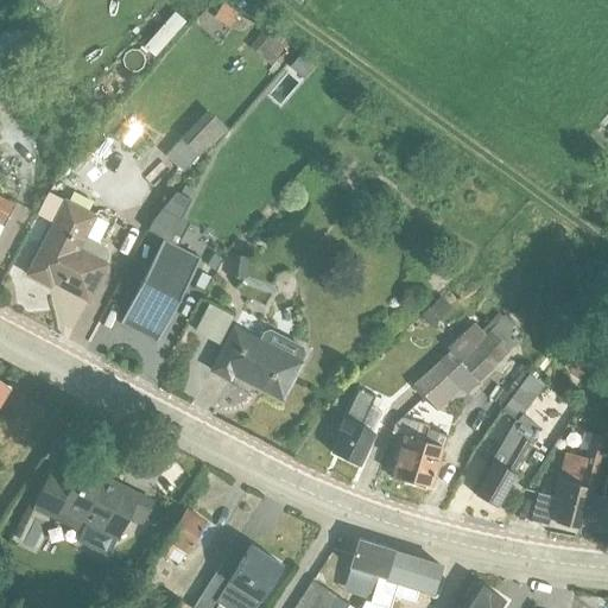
[(37,0),(49,10),(50,10),(57,0),(37,0)]
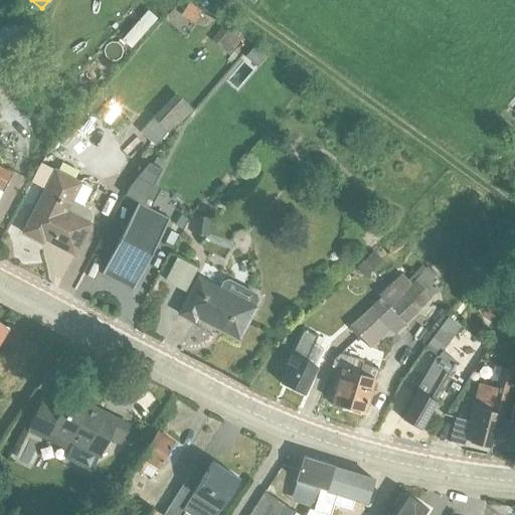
[(180,16),(194,24),(202,12),(188,3),(180,16)]
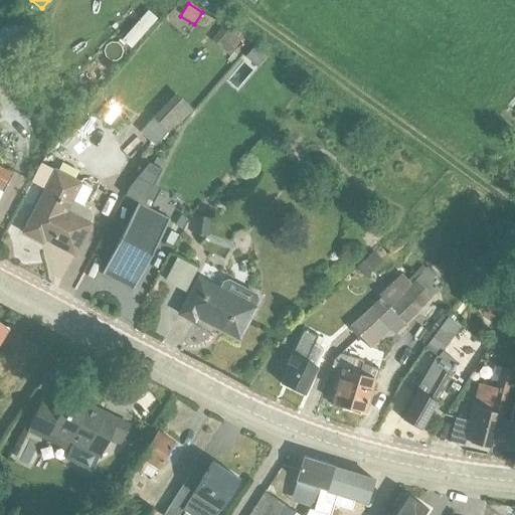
[(148,11),(121,40),(131,49),(157,19),(148,11)]
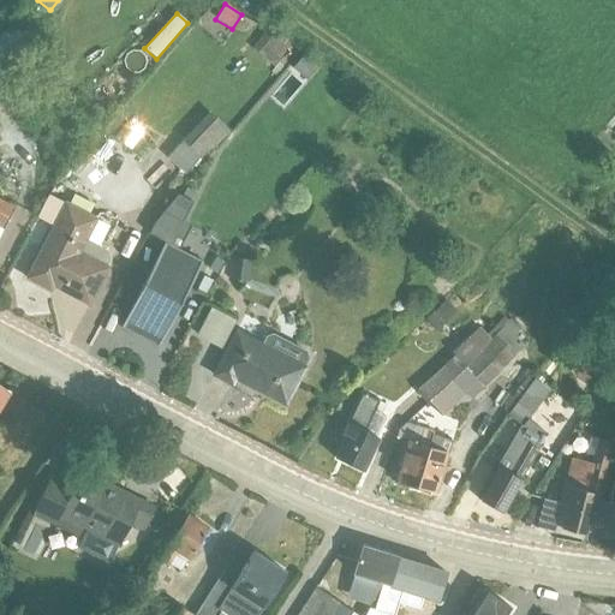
[(7,15),(0,22),(0,71),(31,36),(7,15)]
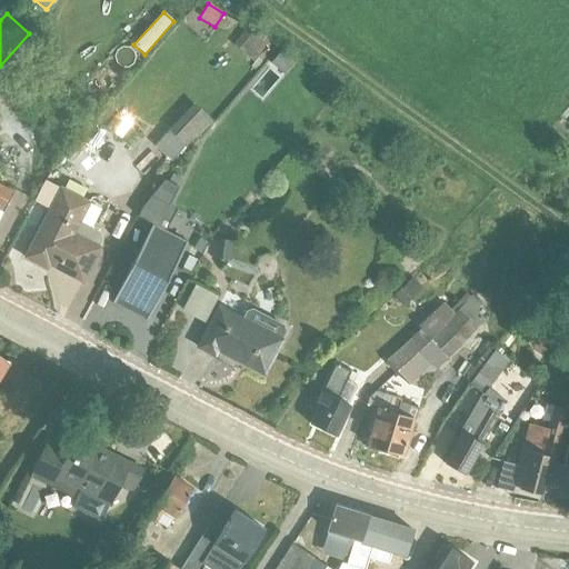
[(255,31),(239,51),(253,62),(268,41),(255,31)]
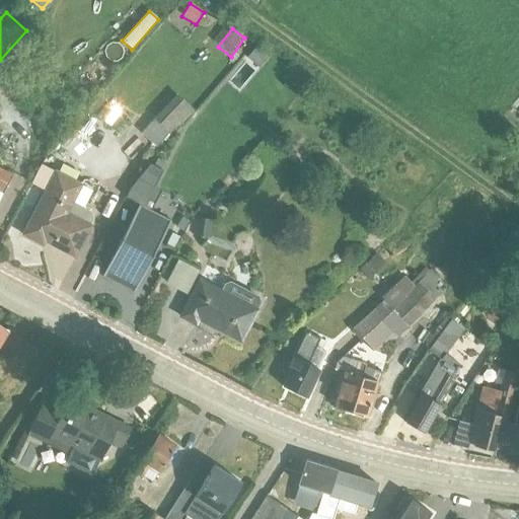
[(177,94),(141,132),(155,147),(154,149),(157,152),(160,149),(158,147),(157,146),(169,134),(170,135),(182,123),(195,110),(177,94)]
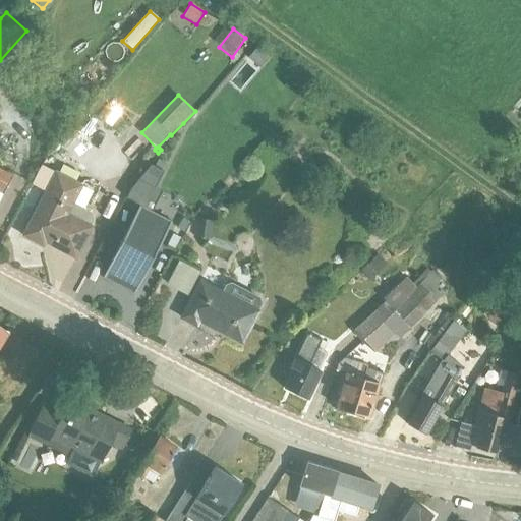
[(107,104),(97,118),(111,127),(112,126),(120,114),(107,104)]
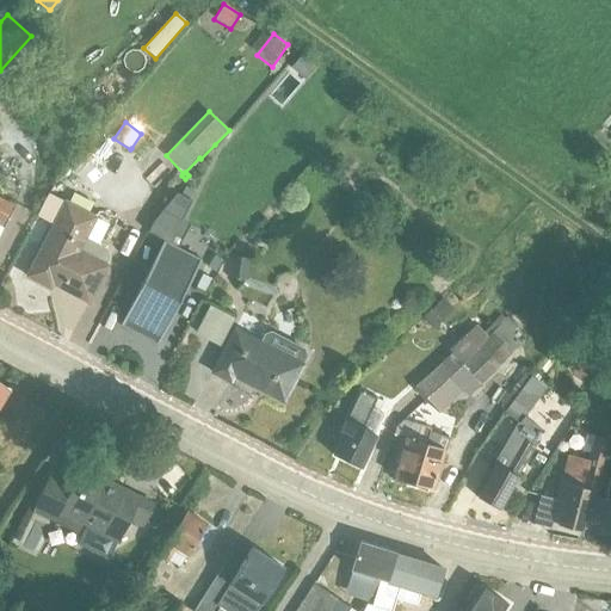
[(162,239),(119,325),(158,345),(201,259),(177,247),(189,223),(181,220),(191,202),(189,201),(193,191),(184,186),(179,195),(176,192),(147,232),(162,239)]
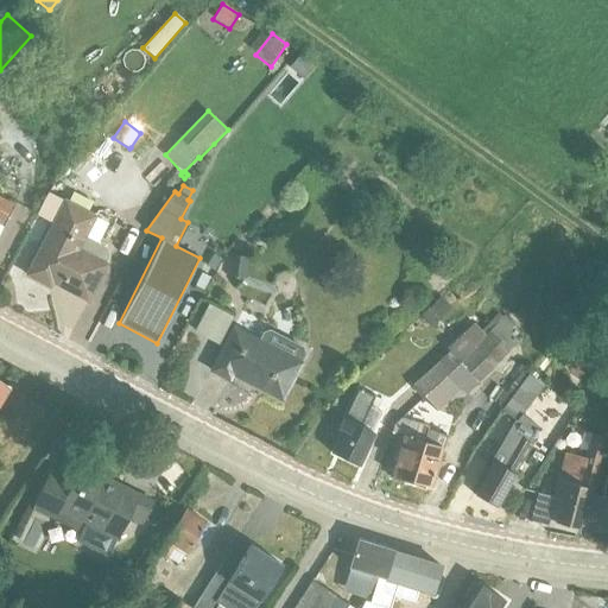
[(52,223),(26,276),(50,287),(52,283),(88,302),(107,263),(108,257),(108,252),(106,248),(106,246),(99,242),(99,244),(87,238),(97,216),(64,198),(63,201),(48,194),(36,216),(52,223)]
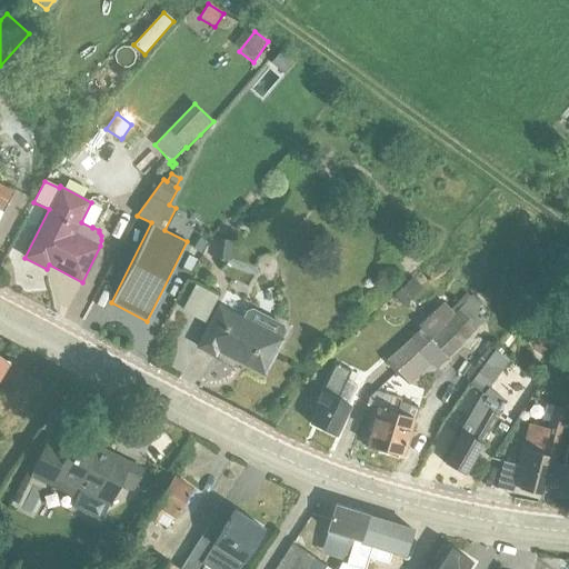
[(0,210),(1,211),(11,190),(0,185),(0,210)]
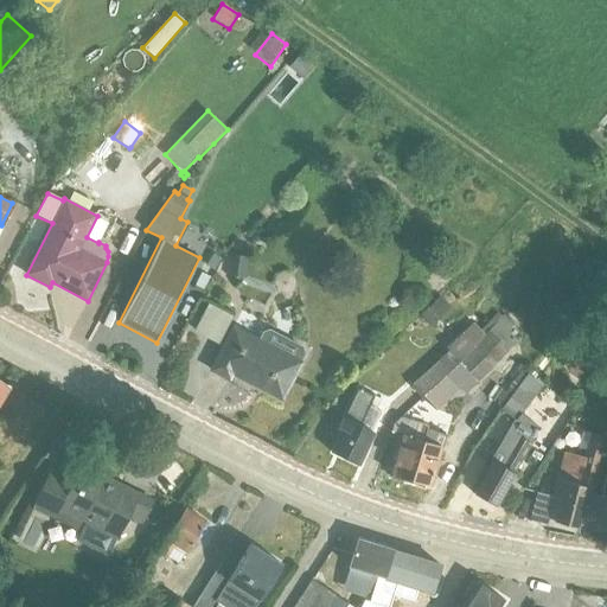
[(228,256),(227,276),(247,278),(248,259),(228,256)]
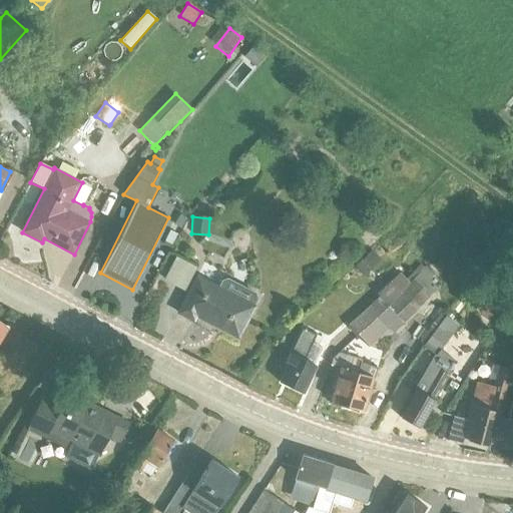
[(355,266),(354,266),(360,272),(364,277),(379,263),(382,261),(379,258),(373,250),(372,249),(355,266)]
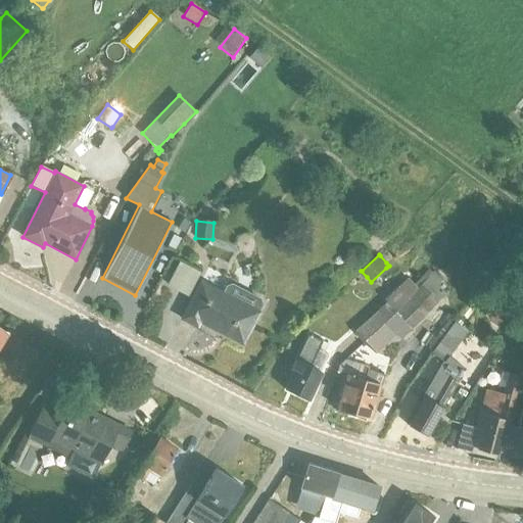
[(179,262),(168,286),(189,296),(200,273),(179,262)]
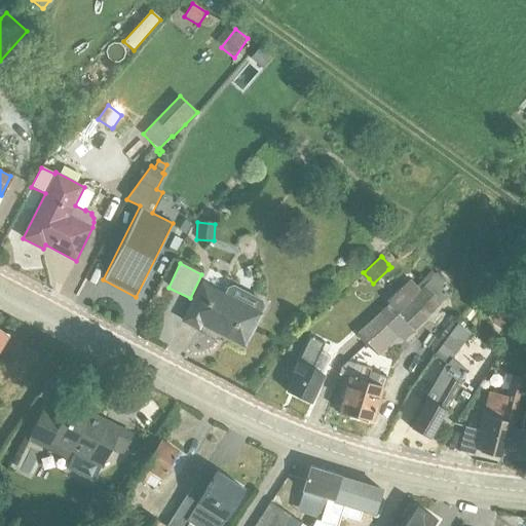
[(384,277),(383,277),(391,287),(405,275),(404,274),(399,268),(397,266),(384,277)]
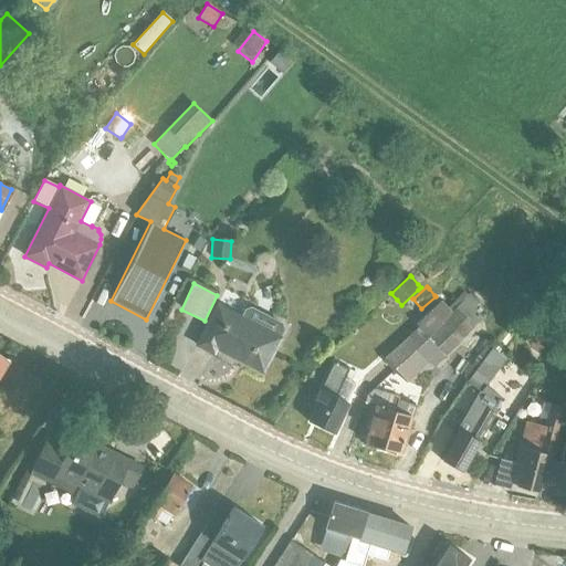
[(436,332),(469,295),(463,291),(461,294),(449,308),(441,301),(417,324),(419,326),(384,358),(383,359),(394,370),(429,339),(436,332)]
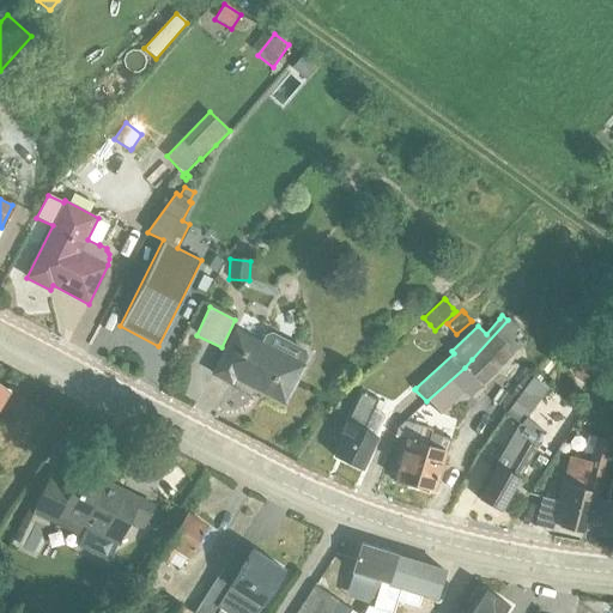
[(426,401),(439,416),(463,393),(469,400),(515,353),(522,344),(513,335),(519,327),(508,320),(472,359),(465,368),(426,401)]
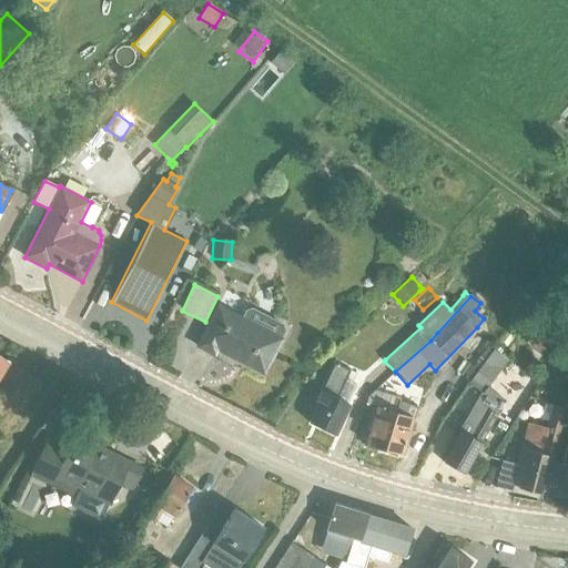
[(219,305),(198,346),(213,354),(214,355),(216,350),(239,361),(263,374),(282,337),(281,337),(284,331),(282,324),(251,307),(245,311),(242,316),(220,305),(219,305)]
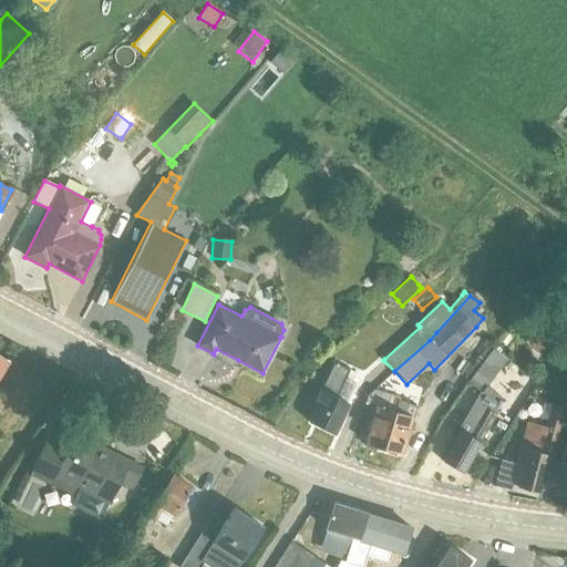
[(461,430),(443,462),(462,473),(504,400),(486,388),(492,380),(495,381),(497,378),(495,375),(507,360),(493,350),(494,349),(487,343),(463,378),(466,381),(480,392),(468,411),(459,429),(461,430)]
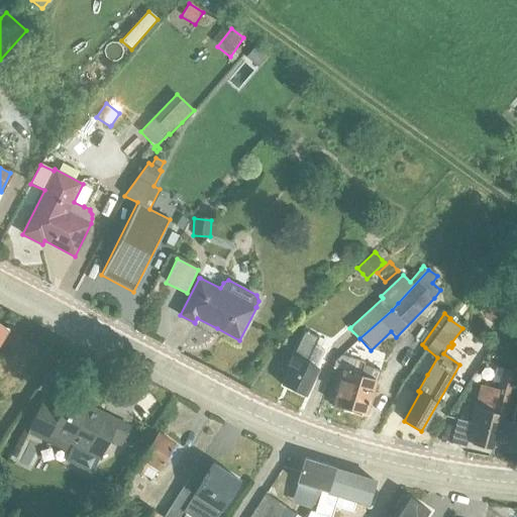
[(291,368),(284,382),(290,385),(291,385),(289,389),(304,396),(317,368),(315,368),(323,350),(320,349),(324,340),(305,330),(293,355),(291,355),(287,366),(291,368)]
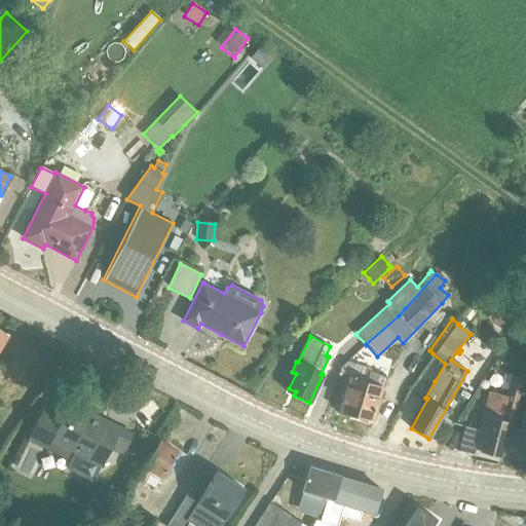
[(347,378),(337,413),(367,421),(367,420),(371,421),(381,387),(383,387),(386,376),(370,371),(371,368),(347,361),(340,367),(338,375),(347,378)]
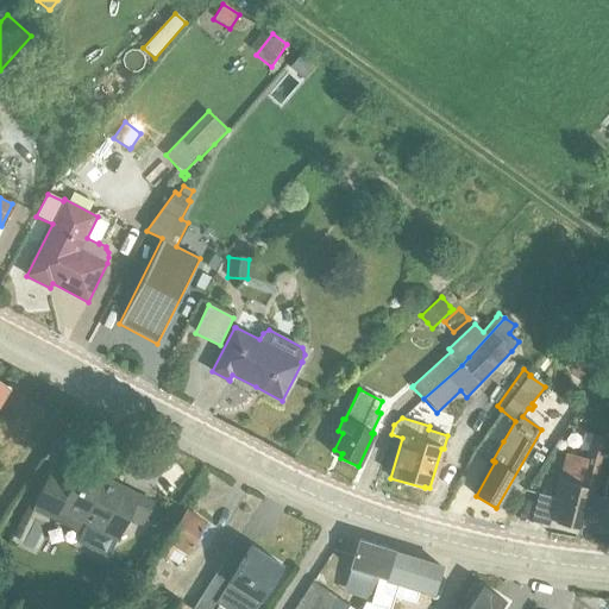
[(579,526),(589,494),(589,491),(590,491),(595,493),(604,457),(608,458),(608,456),(608,438),(600,437),(592,434),(585,458),(565,453),(553,500),(562,501),(556,523),(578,529),(579,526)]
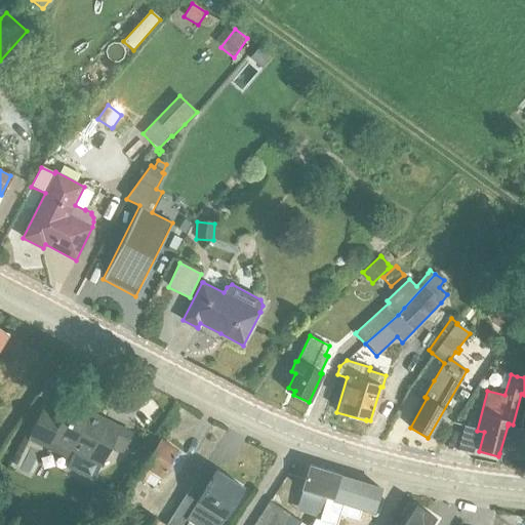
[(110,447),(120,429),(98,418),(96,423),(89,420),(86,418),(87,415),(68,406),(70,403),(69,402),(61,419),(45,411),(43,410),(45,406),(44,405),(27,440),(69,460),(66,467),(93,481),(110,447)]
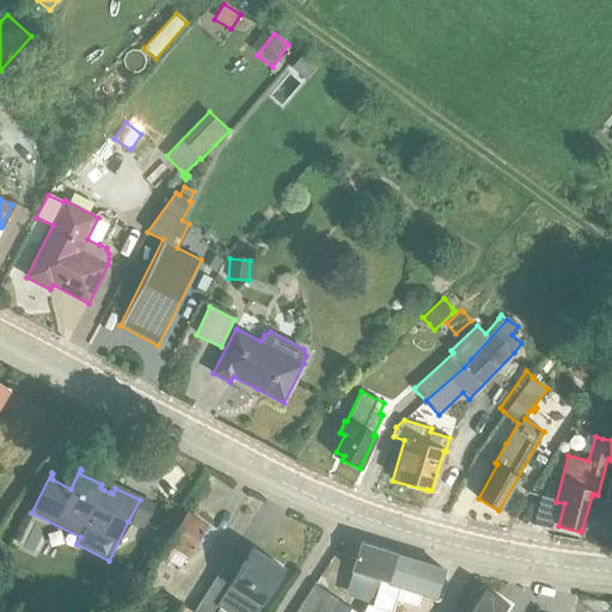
[(592,496),(582,528),(599,530),(600,530),(599,534),(601,534),(604,539),(611,539),(611,470),(610,470),(609,470),(606,499),(593,497),(592,496)]
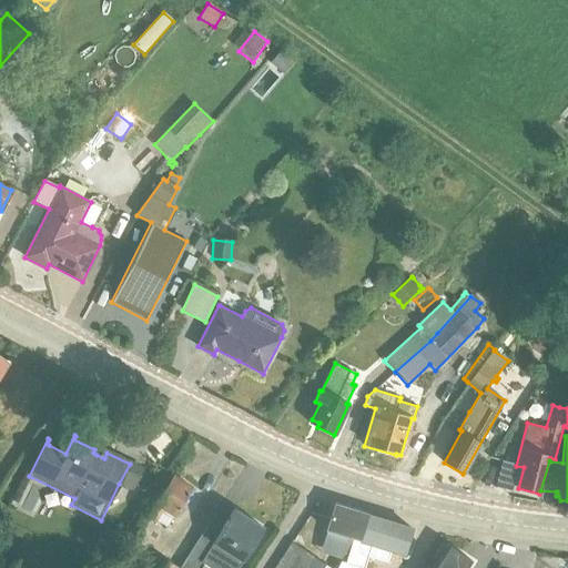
[(130,464),(119,484),(133,490),(143,470),(130,464)]
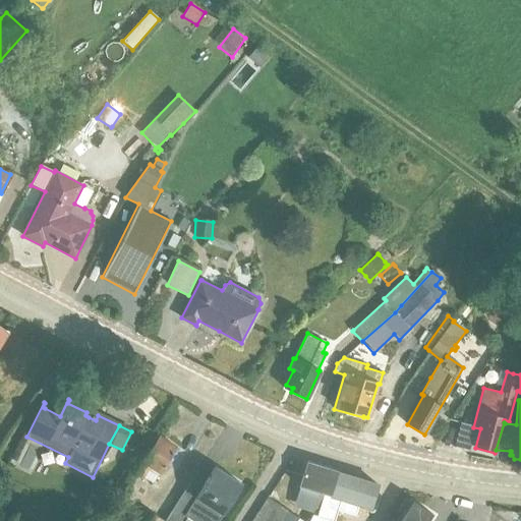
[(153,484),(176,448),(158,436),(141,462),(136,458),(129,468),(153,484)]
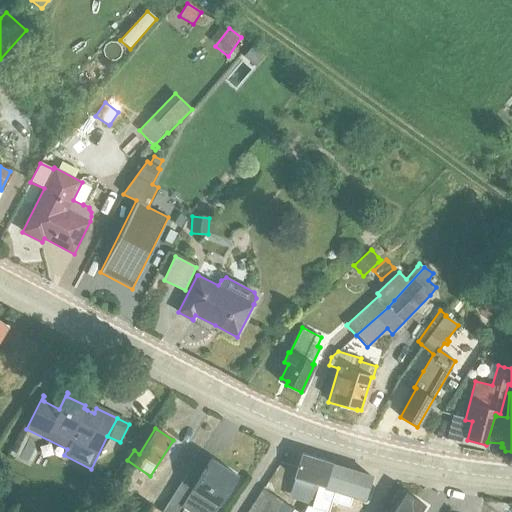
[(295,479),(293,488),(313,499),(316,488),(323,488),(330,464),(327,463),(302,455),(294,479),(295,479)]
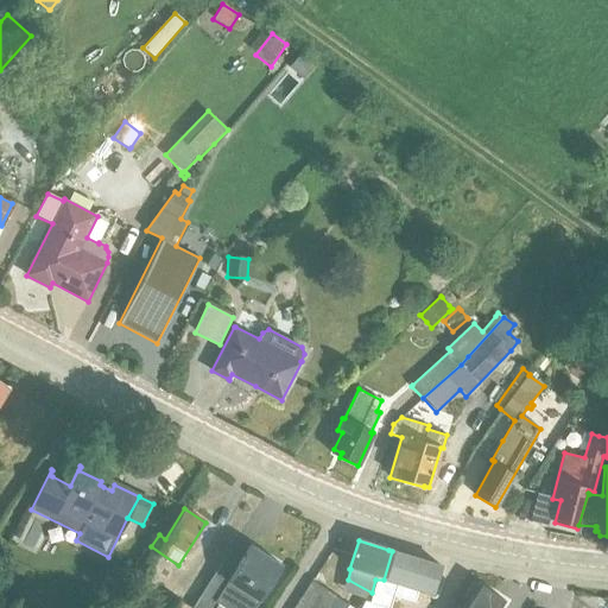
[(215,600),(227,607),(252,607),(282,565),(249,545),(236,568),(215,600)]
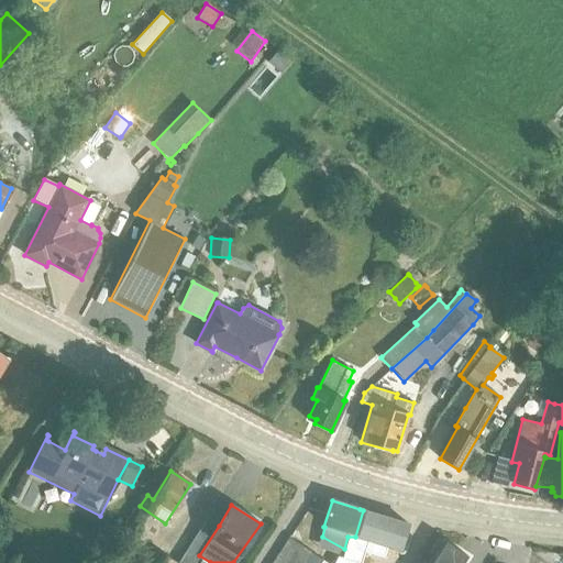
[(386,547),(400,551),(408,525),(363,510),(355,537),(348,537),(344,549),(342,558),(337,556),(333,562),(360,562),(364,551),(384,556),(386,547)]
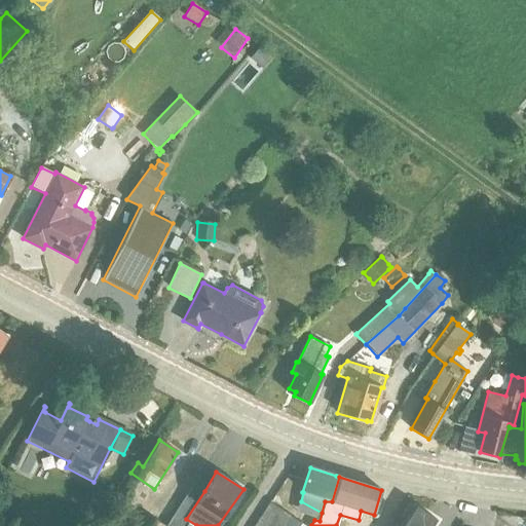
[(165,525),(181,525),(186,519),(204,491),(194,485),(192,484),(165,525)]
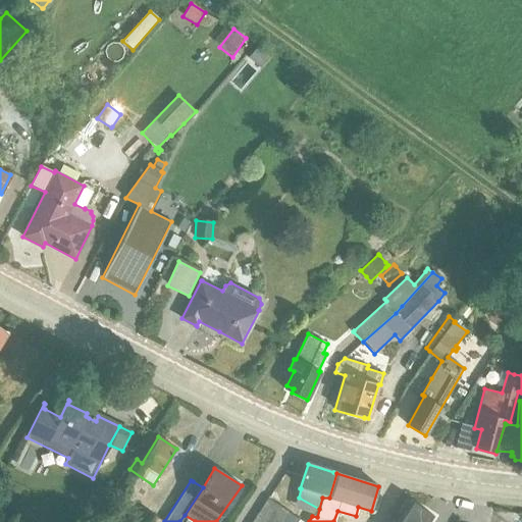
[(302,521),(267,499),(252,521),(302,521)]
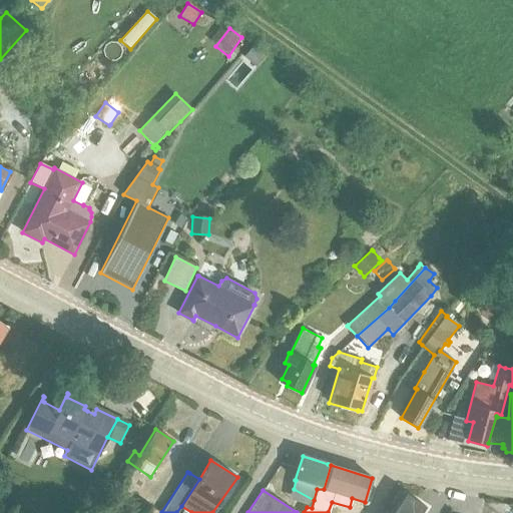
[(421,512),(426,506),(412,498),(405,493),(392,512),(383,512),(382,512),(421,512)]
